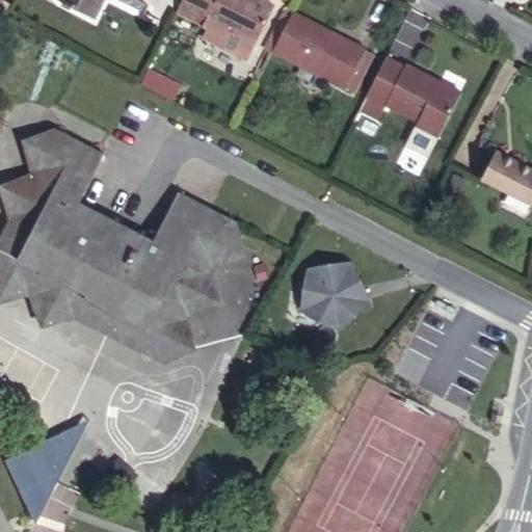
[(2,0),(0,0),(0,7),(6,11),(10,4),(2,0)]
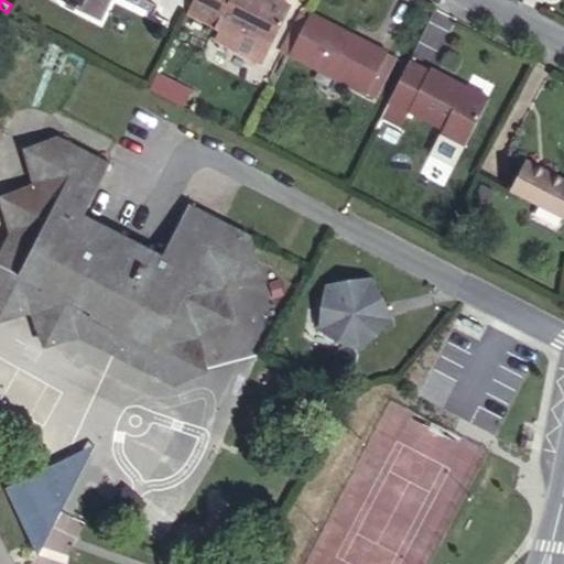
[(62,0),(99,19),(108,0),(62,0)]
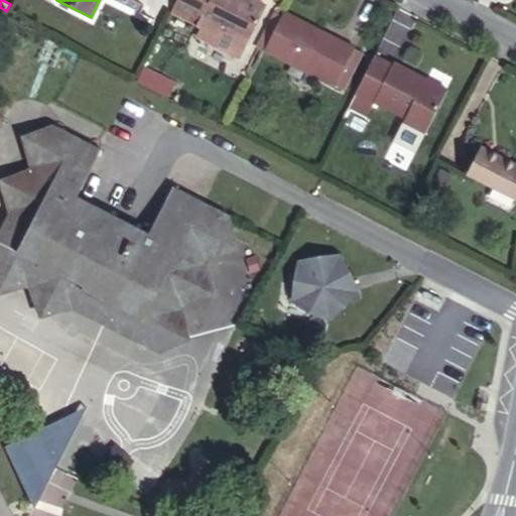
[(176,0),(171,12),(197,26),(200,20),(205,22),(202,28),(199,33),(201,39),(236,56),(242,54),(266,5),(255,0),(176,0)]
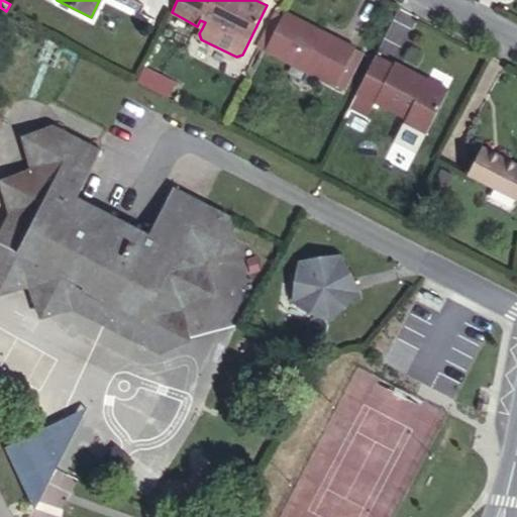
[(359,50),(289,11),(268,50),(338,88),(359,50)]
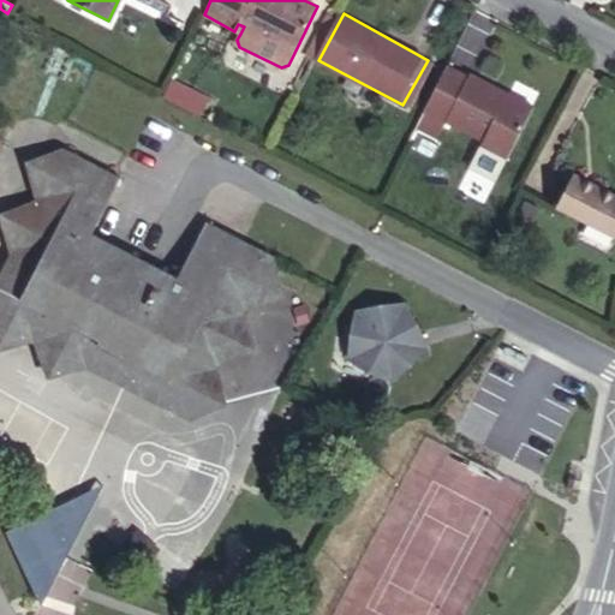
[(531,108),(448,64),(423,109),(478,138),(478,147),(505,161),(531,108)]
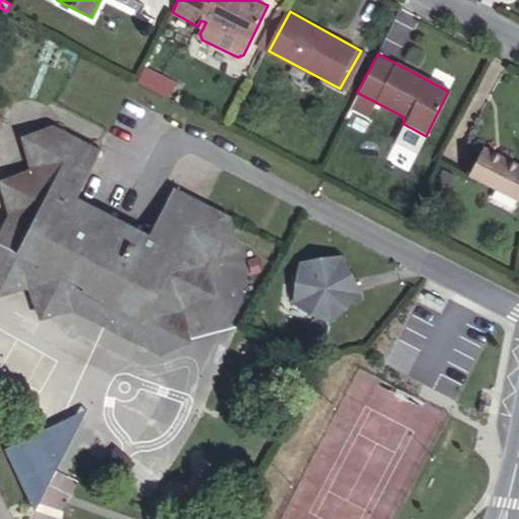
[(145,68),(138,82),(167,98),(174,83),(145,68)]
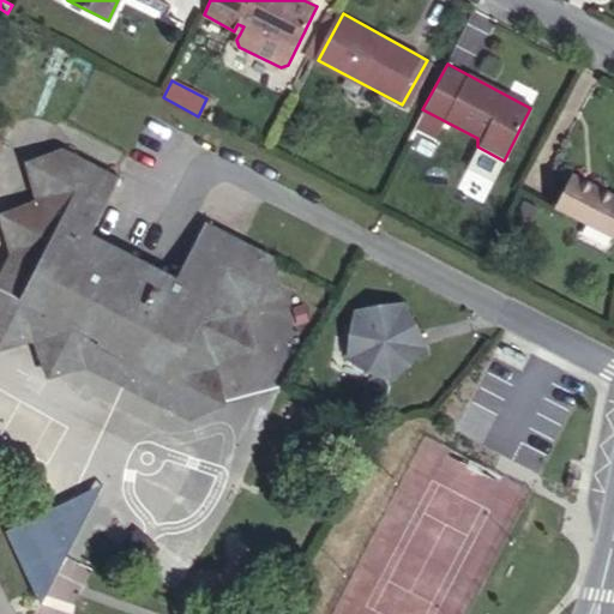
[(58,375),(94,365),(106,343),(174,379),(166,399),(204,419),(233,403),(233,363),(263,345),(263,307),(289,293),(283,254),(210,220),(182,278),(98,238),(124,179),(64,149),(32,168),(37,200),(0,221),(0,222),(7,257),(0,271),(0,348),(2,351),(31,342),(52,372),(58,375)]
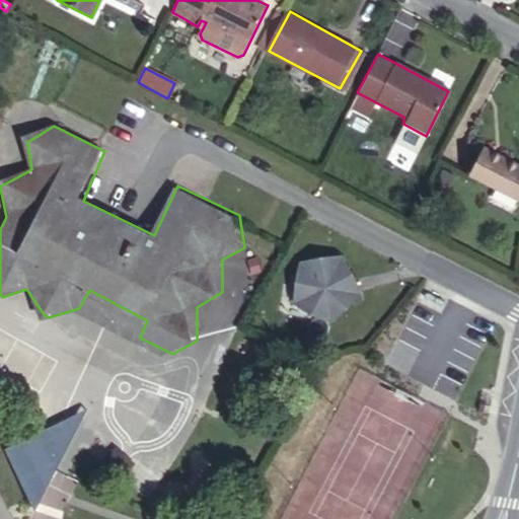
[(518,165),(485,147),(470,174),(518,200),(518,165)]
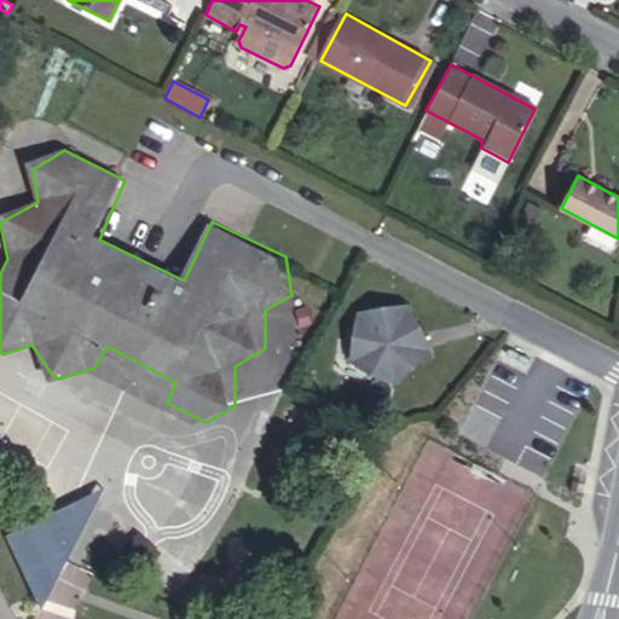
[(528,203),(522,215),(537,223),(543,209),(528,203)]
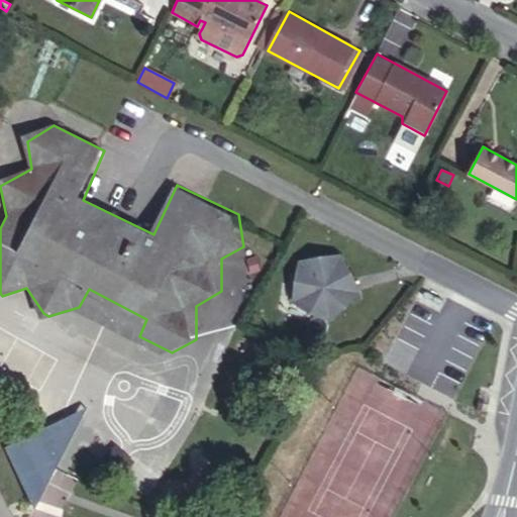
[(339,255),(300,262),(294,301),(329,319),(357,291),(339,255)]
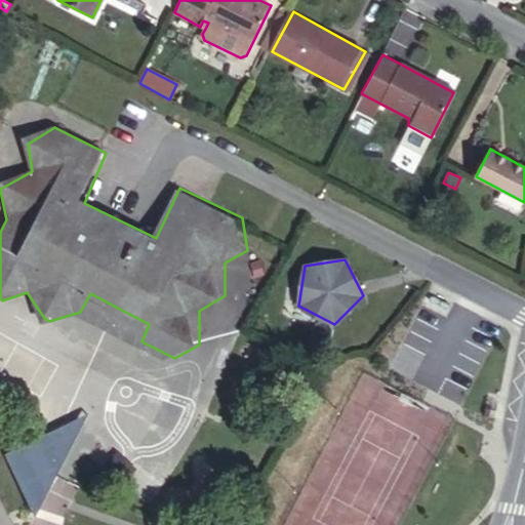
[(90,293),(80,312),(142,341),(149,324),(90,293)]
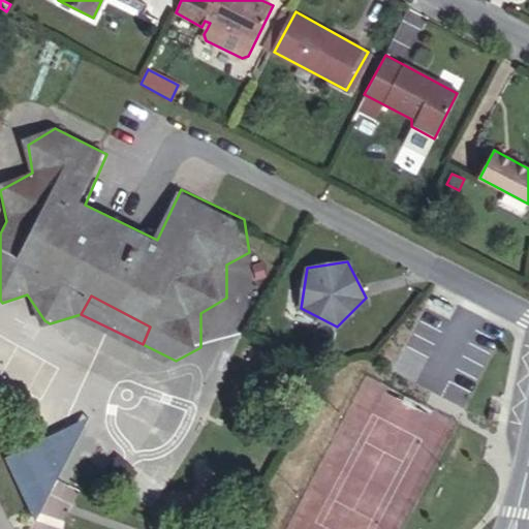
[(89,417),(5,458),(36,521),(89,417)]
